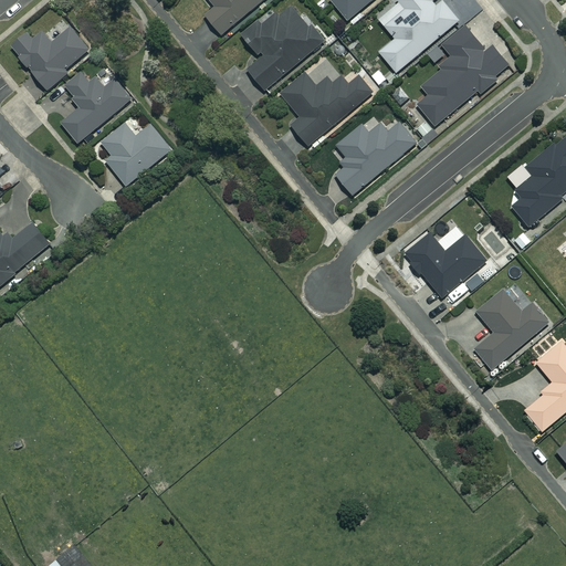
[(210,0),(217,8),(207,16),(223,35),(265,0),(210,0)]
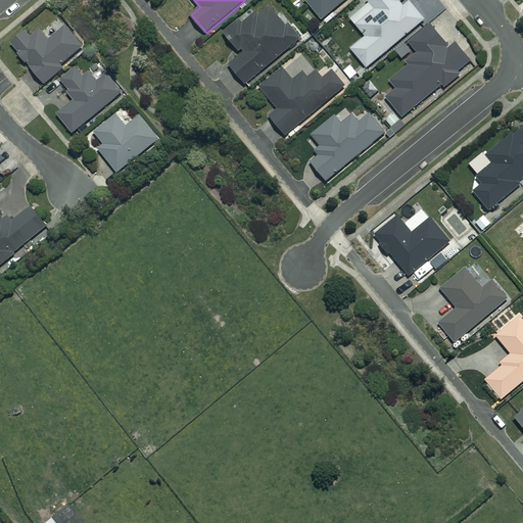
[(305,0),(323,20),(346,0),(305,0)]
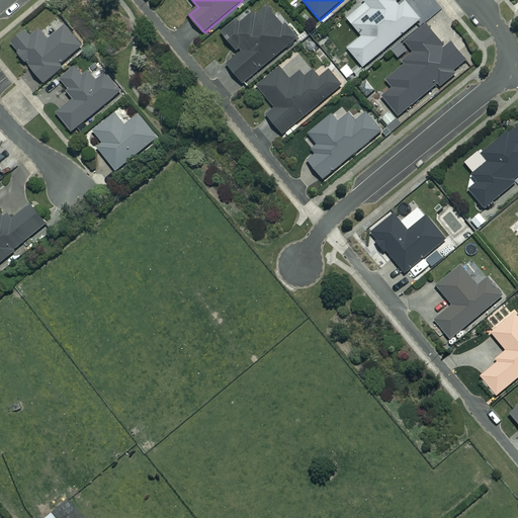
[(401,5),(397,1),(398,0),(365,0),(367,2),(348,18),(363,36),(348,49),(364,67),(421,19),(406,1),(401,5)]
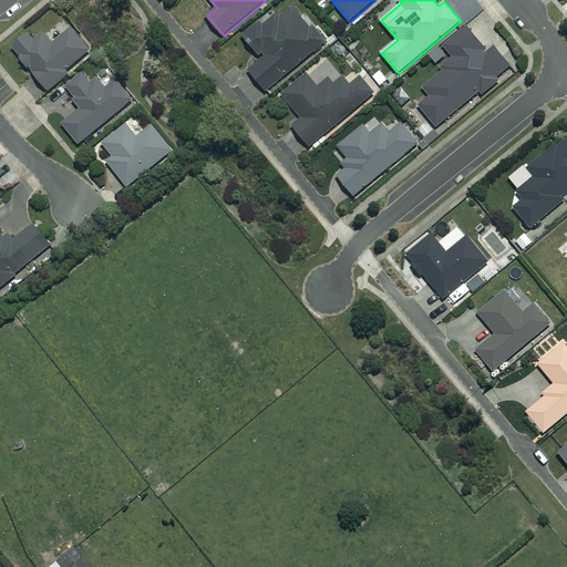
[(311,28),(294,7),(281,18),(278,14),(265,27),(260,21),(244,35),(264,58),(249,70),(269,92),(327,41),(313,27),(311,28)]
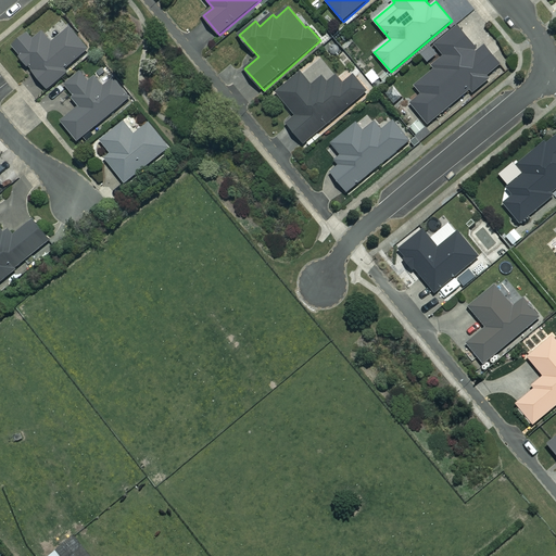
[(479,51),(458,25),(434,45),(446,58),(415,85),(422,95),(412,104),(429,125),(470,89),(475,93),(491,79),(489,76),(502,65),(485,46),(479,51)]
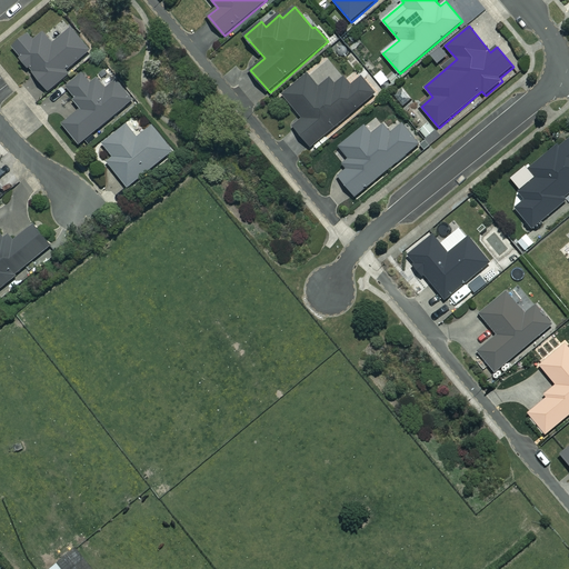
[(91,50),(72,28),(53,45),(45,32),(35,41),(30,35),(13,48),(50,91),(70,75),(67,71),(91,50)]
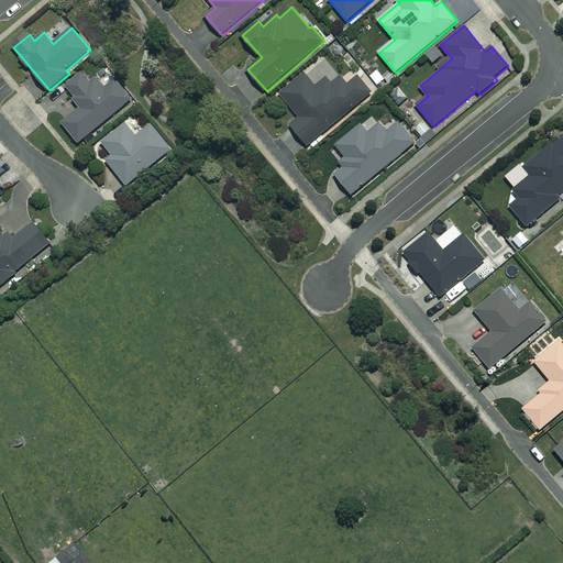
[(106,88),(89,67),(65,87),(83,107),(63,123),(79,143),(132,98),(117,79),(106,88)]
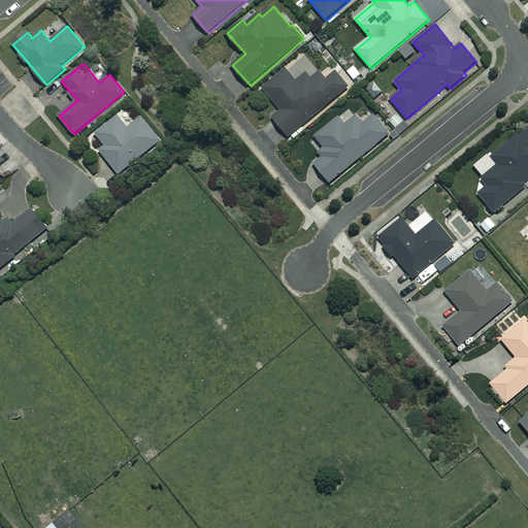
[(297,81),(287,69),(264,89),(282,110),(273,117),(290,136),(350,87),(337,71),(327,80),(320,72),(311,78),(307,73),(297,81)]
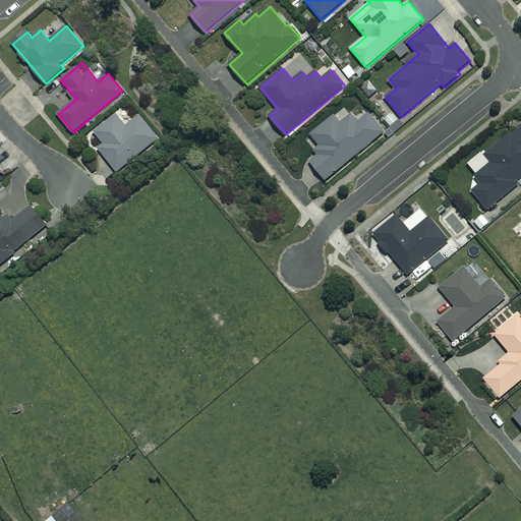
[(127,125),(118,114),(96,131),(105,143),(99,148),(117,171),(159,138),(140,115),(127,125)]
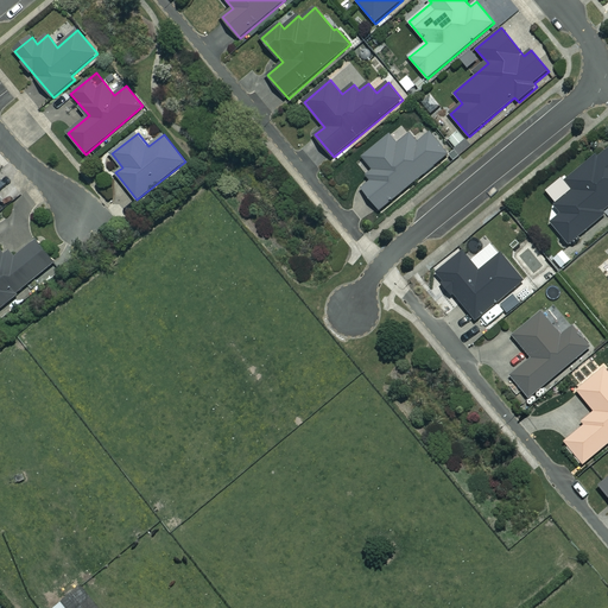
[(399,145),(391,134),(363,157),(374,170),(366,176),(372,183),(363,189),(381,210),(449,154),(431,133),(418,143),(411,134),(399,145)]
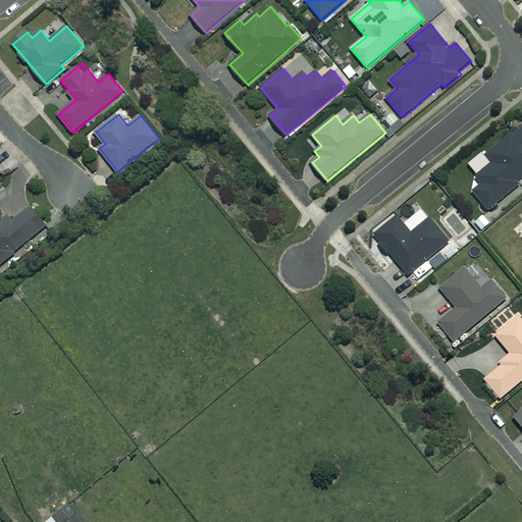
[(521,125),(485,155),(493,165),(475,178),(481,186),(472,193),(487,212),(519,187),(517,185),(521,180),(521,125)]
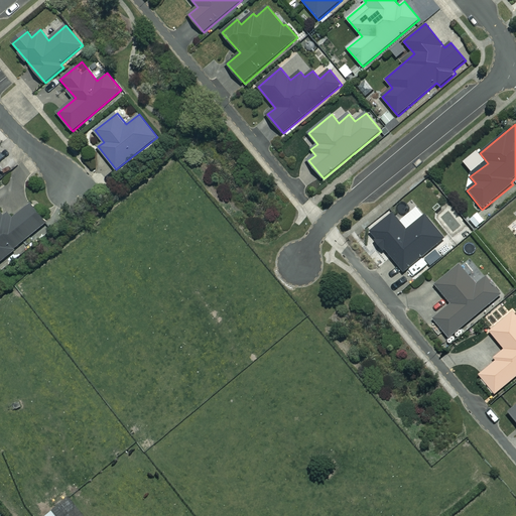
[(0,262),(47,223),(31,204),(10,223),(0,211),(0,262)]
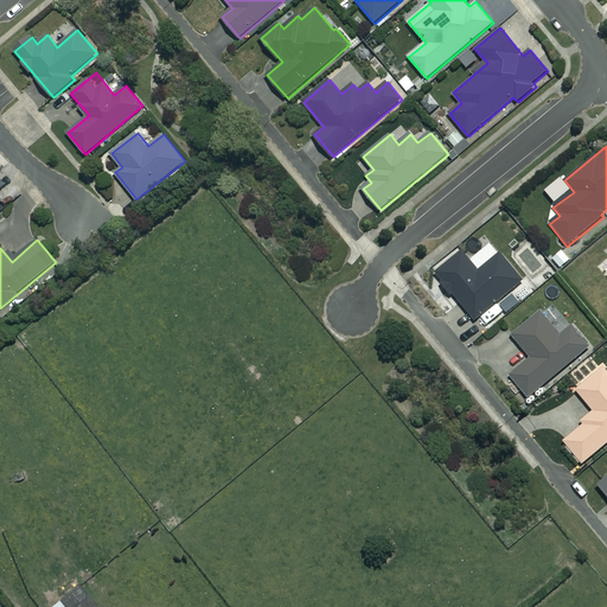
[(525,278),(503,253),(500,254),(491,243),(471,260),(462,251),(436,274),(475,320),(525,278)]
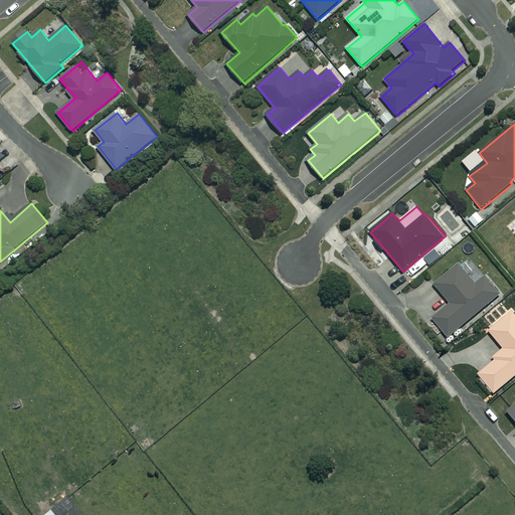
[(485,220),(478,212),(470,218),(477,226),(485,220)]
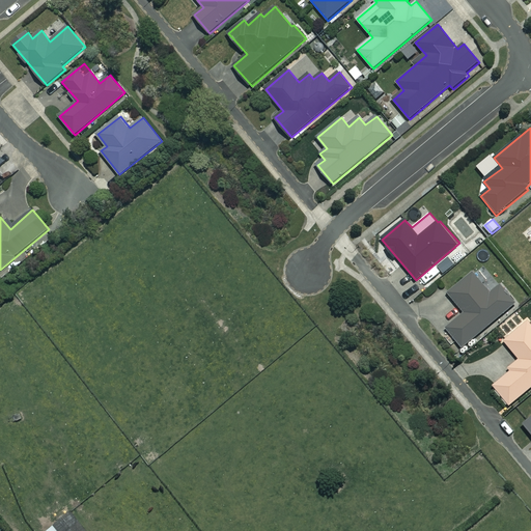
[(458,262),(452,255),(438,268),(444,275),(458,262)]
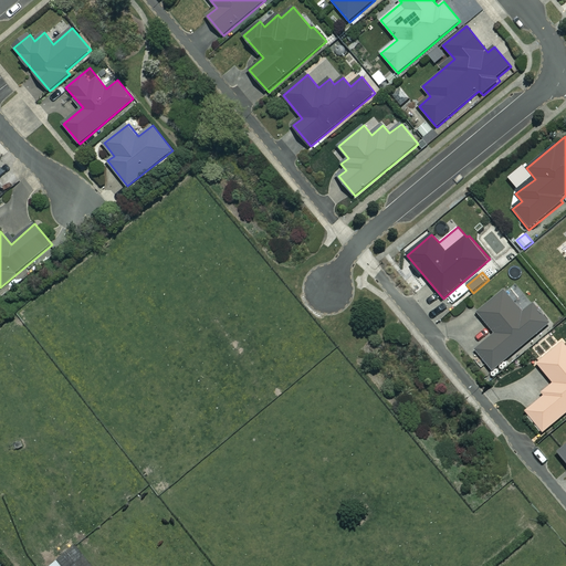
[(523,313),(504,290),(478,312),(496,334),(477,349),(492,370),(551,323),(534,303),(523,313)]
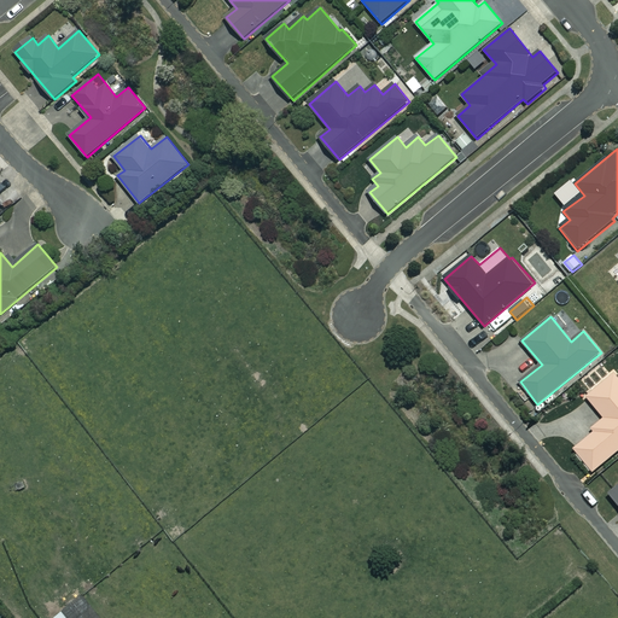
[(589,427),(594,433),(572,450),(592,473),(617,450),(617,377),(612,369),(584,392),(604,415),(589,427)]
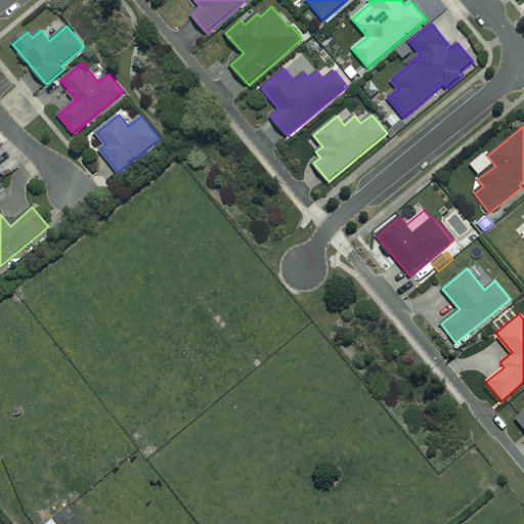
[(83,523),(71,508),(50,523),(83,523)]
